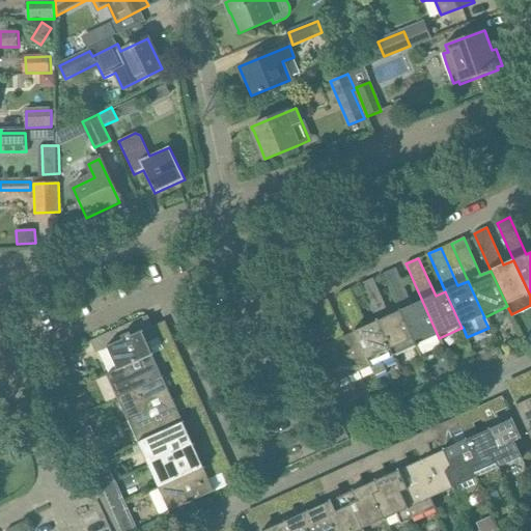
[(383,274),(400,311),(416,347),(439,338),(422,301),(413,306),(395,269),(383,274)]
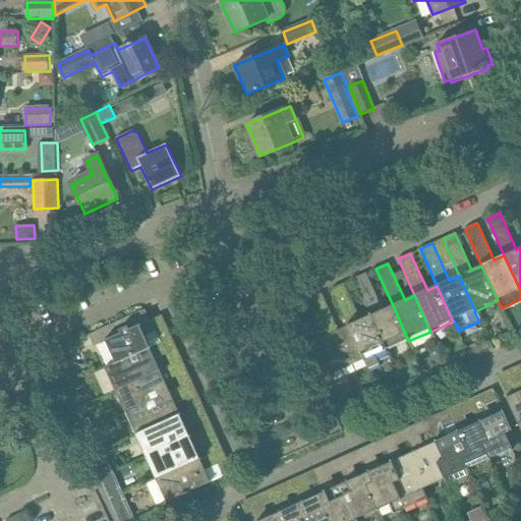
[(370,315),(387,351),(408,341),(393,305),(383,310),(366,274),(353,279),(370,315)]
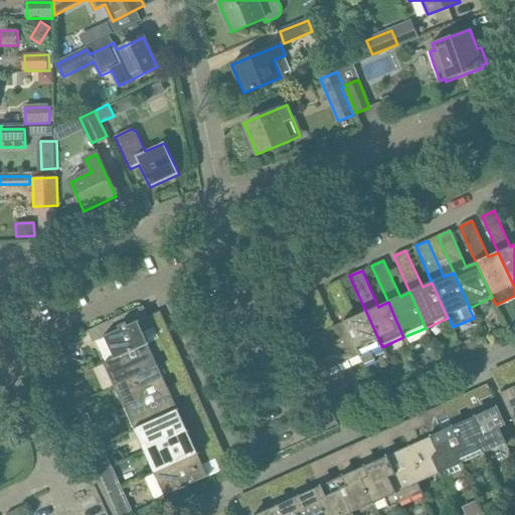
[(370,352),(382,347),(366,312),(356,317),(340,280),(327,286),(344,322),(359,357),(364,367),(375,362),(370,352)]
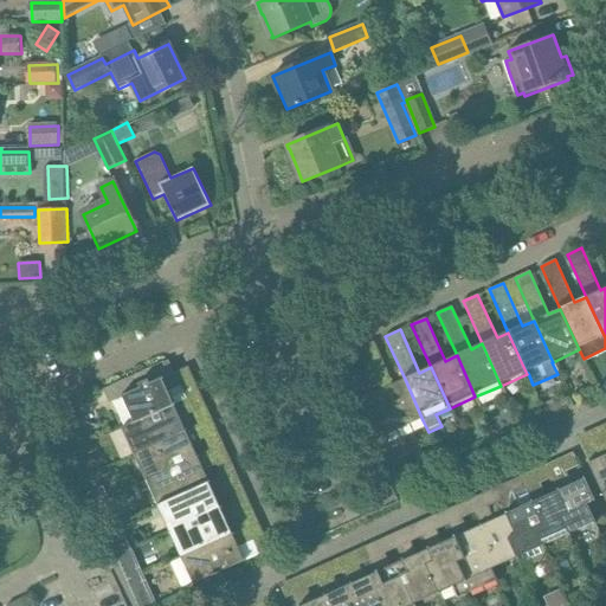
[(374,341),(360,348),(379,391),(354,401),(353,400),(352,400),(372,444),(423,420),(405,379),(393,384),(374,341)]
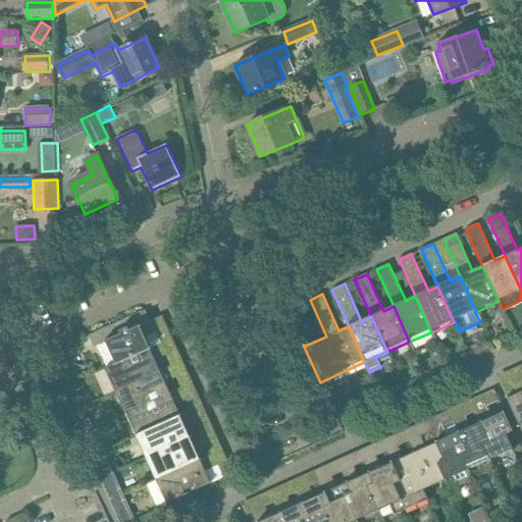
[(107,343),(117,364),(162,344),(151,321),(146,323),(141,312),(89,335),(95,348),(107,343)]
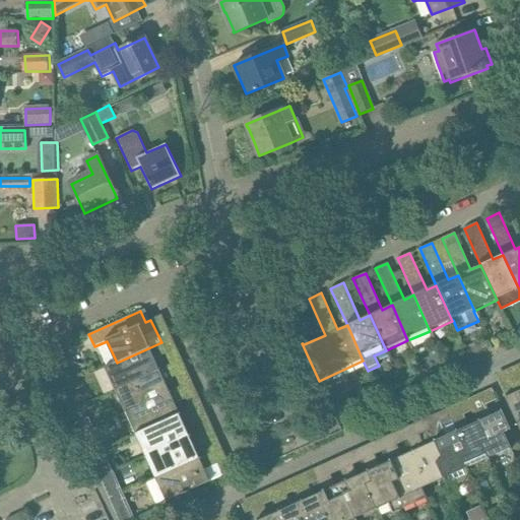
[(117,390),(127,385),(159,369),(154,360),(177,349),(161,315),(150,320),(161,342),(117,363),(107,367),(117,390)]
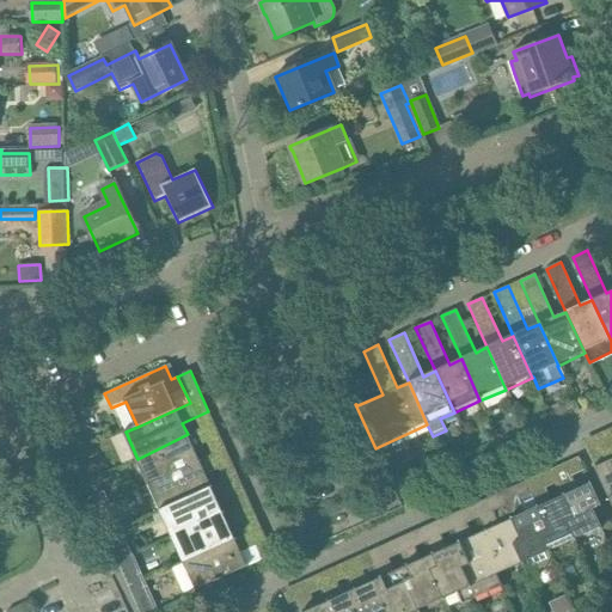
[(207,426),(188,434),(150,453),(138,459),(148,484),(160,479),(199,460),(194,450),(214,440),(207,426)]
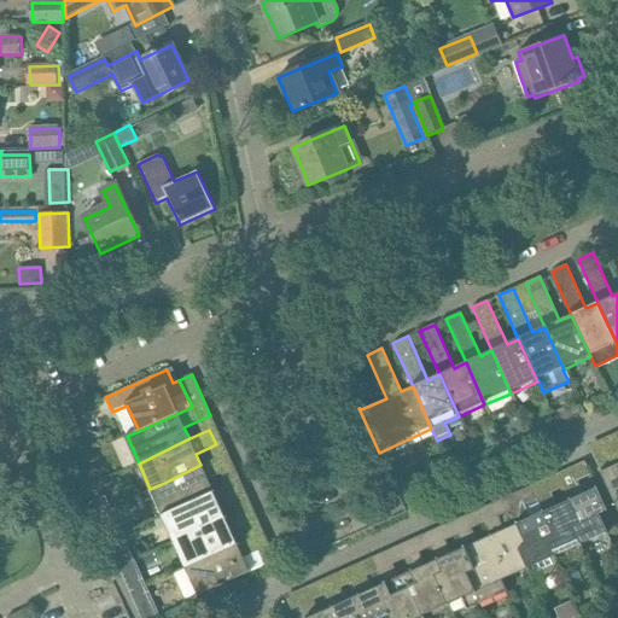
[(617,439),(592,452),(617,511),(617,439)]
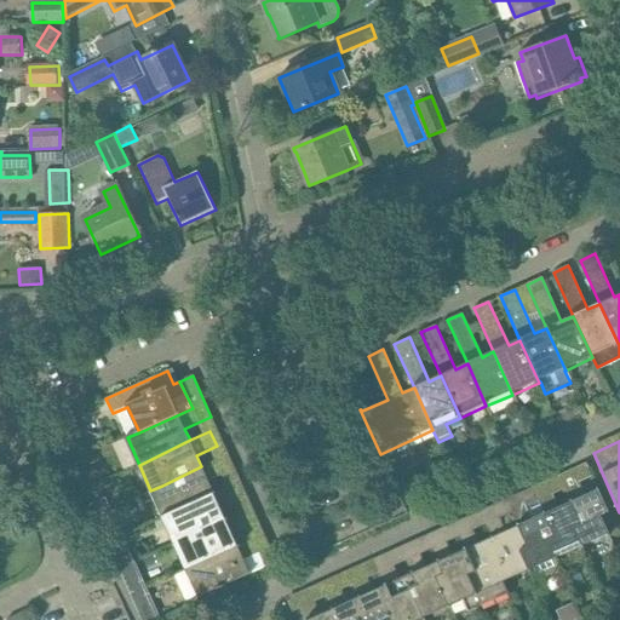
[(90,455),(72,464),(75,474),(93,465),(90,455)]
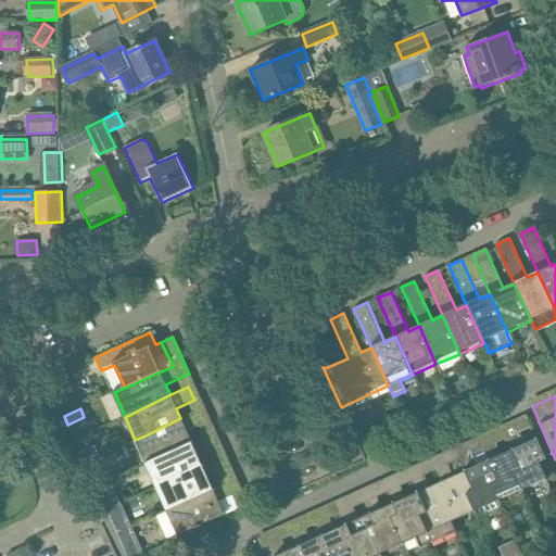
[(199,411),(180,418),(146,436),(135,440),(146,464),(156,459),(191,442),(187,431),(205,424),(199,411)]
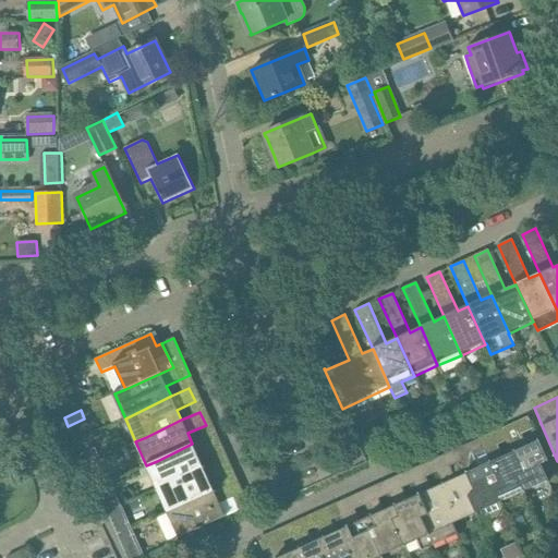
[(506,434),(513,452),(522,472),(517,474),(525,493),(548,482),(541,464),(548,461),(538,439),(536,440),(537,441),(526,446),(519,427),(506,434)]
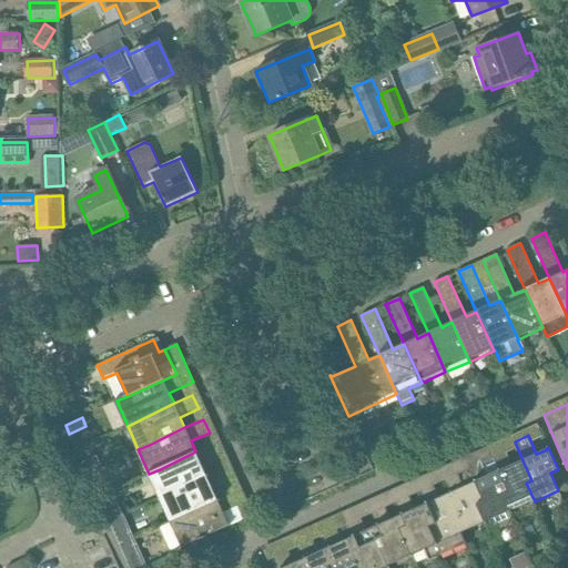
[(214,444),(195,452),(160,469),(171,494),(206,476),(202,465),(221,457),(214,444)]
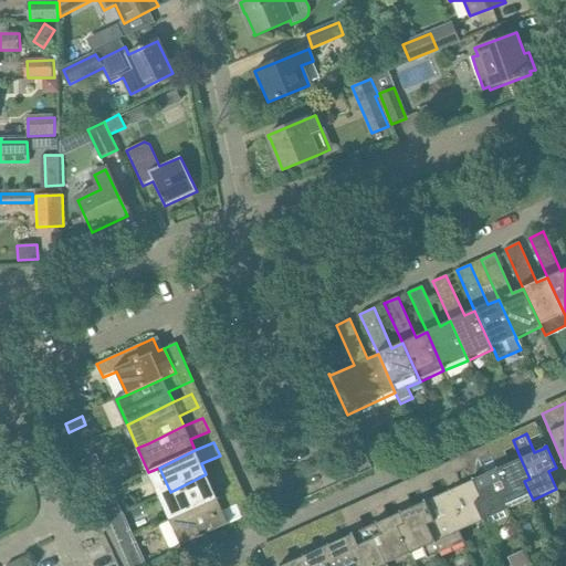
[(509,511),(533,500),(524,481),(530,479),(521,459),(511,463),(502,444),(489,451),(493,461),(505,490),(500,492),(509,511)]
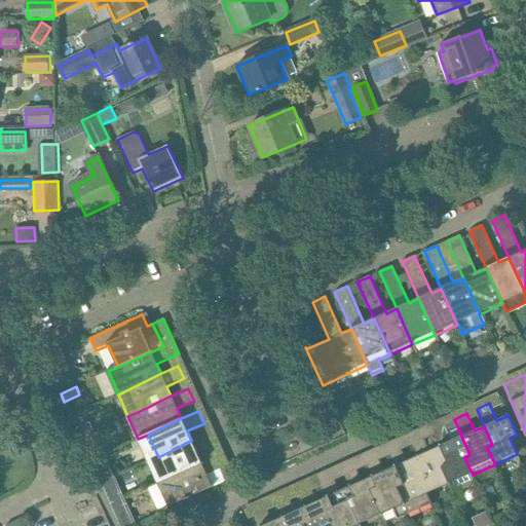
[(450,485),(473,475),(464,457),(470,455),(458,428),(448,434),(444,423),(431,429),(440,447),(448,464),(442,467),(450,485)]
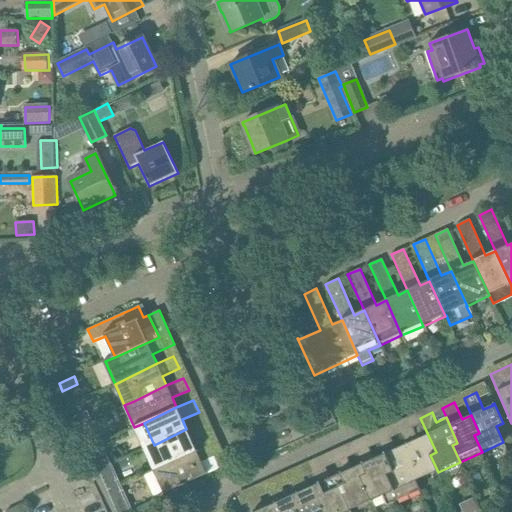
[(75,419),(79,426),(89,421),(86,414),(75,419)]
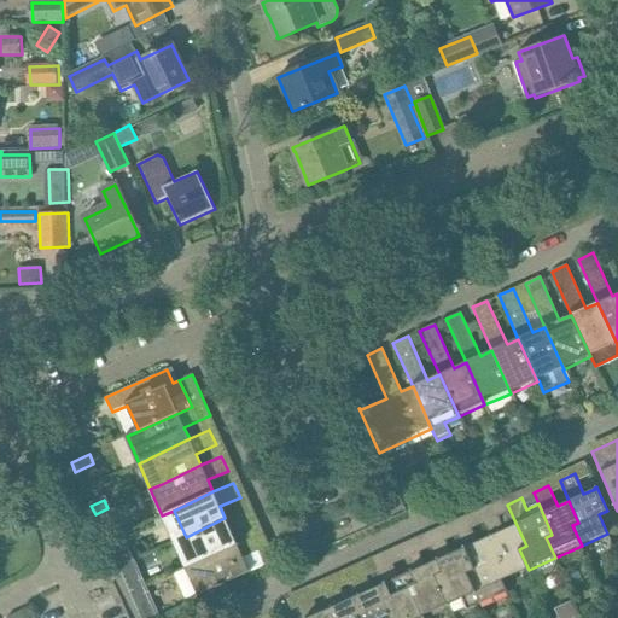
[(112,519),(108,508),(95,514),(99,524),(112,519)]
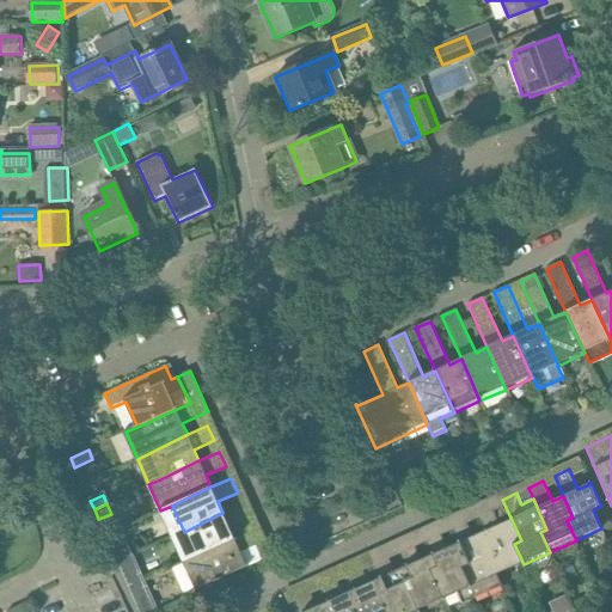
[(184,532),(171,538),(183,563),(234,539),(230,527),(250,519),(243,503),(222,513),(184,532)]
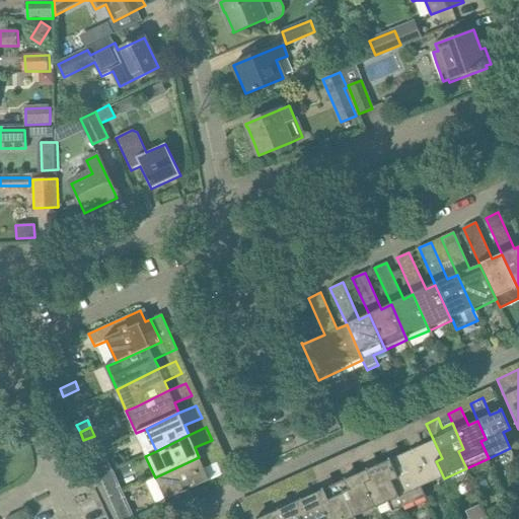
[(421,489),(444,478),(436,461),(442,458),(434,441),(424,445),(416,428),(403,434),(412,451),(420,468),(414,471),(421,489)]
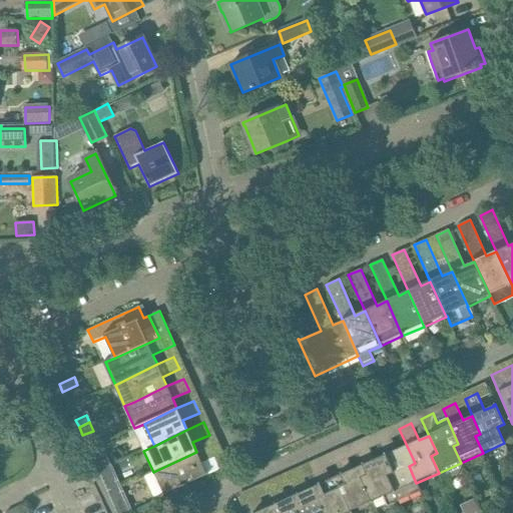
[(421,493),(416,483),(409,466),(415,463),(407,446),(397,450),(389,433),(379,437),(395,472),(387,476),(395,493),(398,501),(399,502),(421,493)]
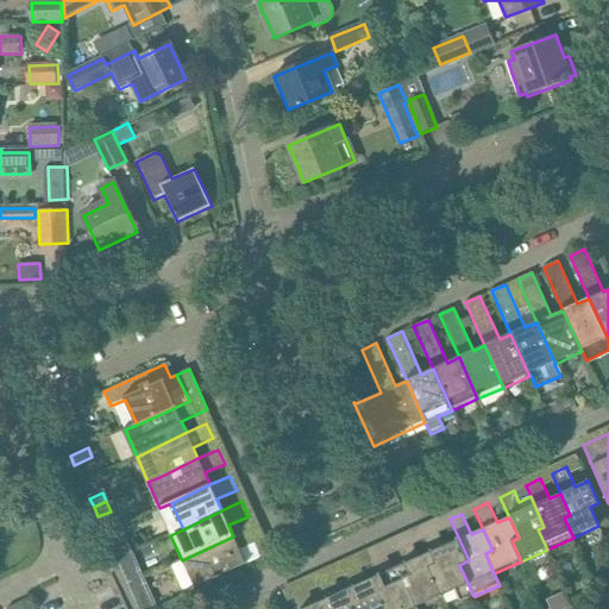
[(421,532),(431,552),(435,563),(428,566),(443,598),(457,591),(460,600),(472,595),(469,585),(459,565),(469,560),(450,519),(447,520),(457,540),(445,546),(435,526),(421,532)]
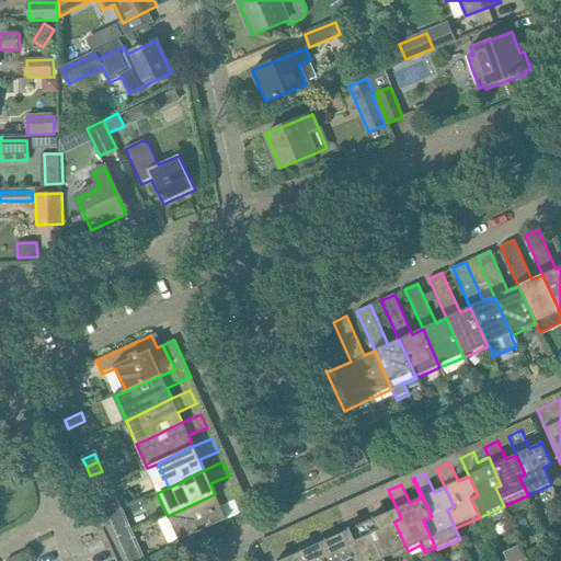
[(233,485),(215,494),(168,516),(158,521),(168,545),(178,540),(179,540),(235,516),(229,504),(240,500),(233,485)]
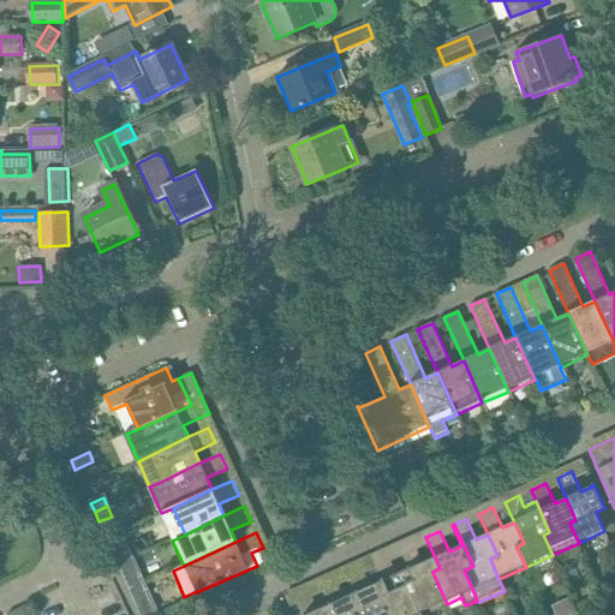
[(419,614),(422,614),(447,604),(433,572),(440,568),(435,557),(423,563),(415,543),(399,549),(408,569),(413,580),(406,584),(419,614)]
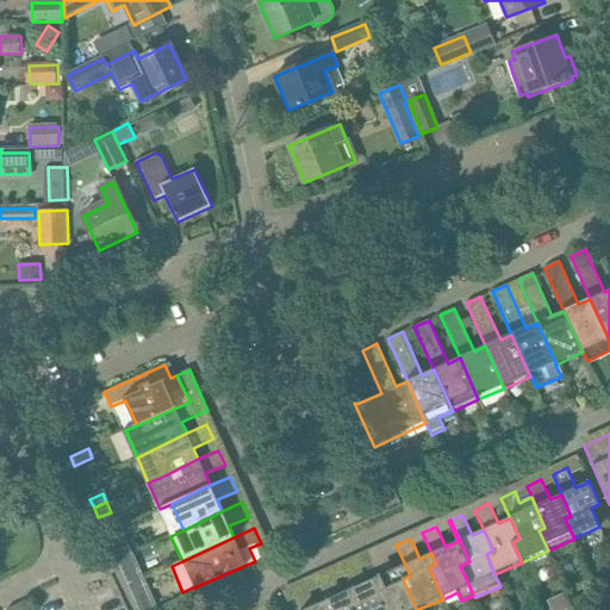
[(385,609),(416,609),(403,579),(410,576),(405,565),(393,570),(385,549),(371,556),(379,577),(384,587),(377,590),(385,609)]
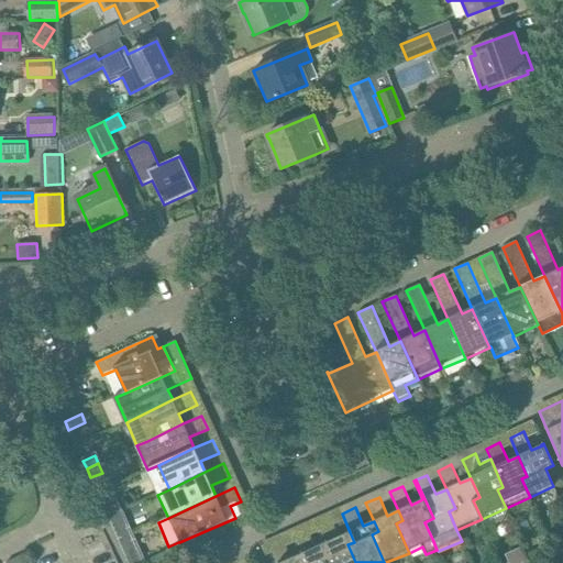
[(355,562),(348,544),(354,542),(350,532),(339,537),(331,518),(318,525),(326,543),(330,552),(323,555),(327,562),(355,562)]
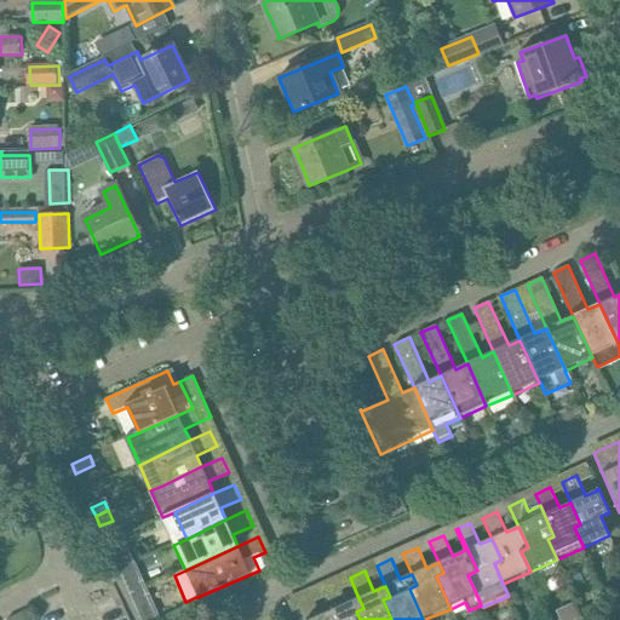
[(143,579),(126,586),(131,596),(147,589),(143,579)]
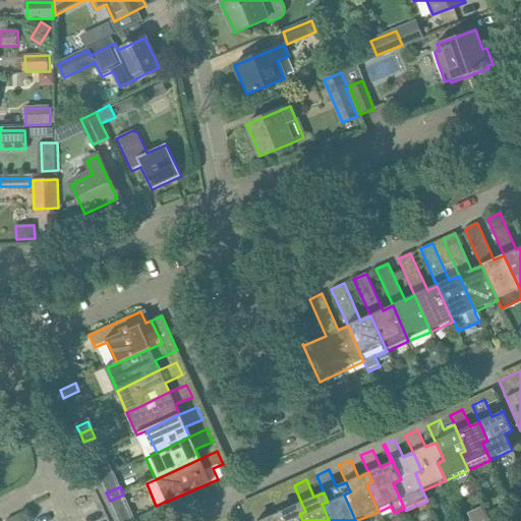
[(284,489),(272,496),(279,513),(283,520),(302,520),(299,514),(305,511),(301,503),(292,507),(284,489)]
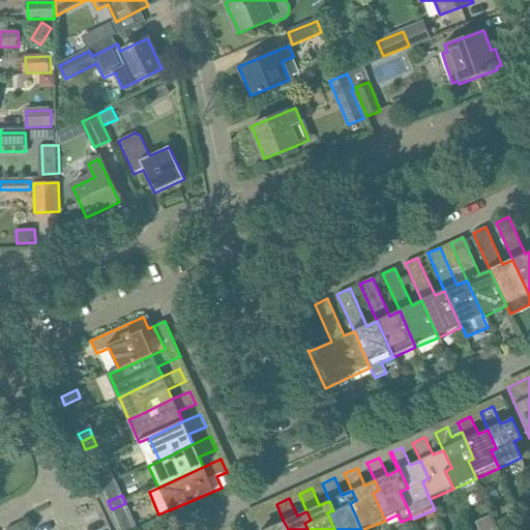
[(125,503),(112,509),(115,518),(129,511),(125,503)]
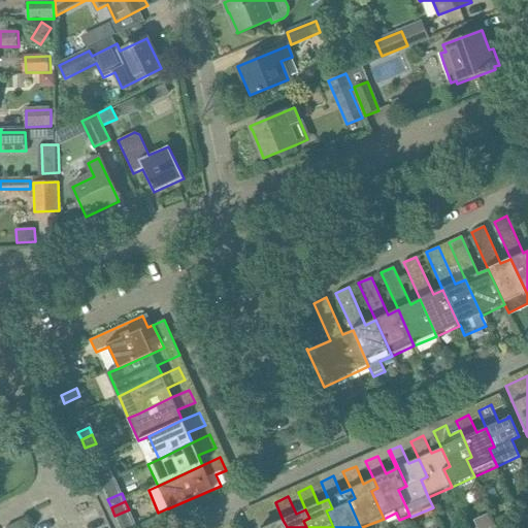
[(287,527),(283,520),(273,524),(265,506),(253,513),(259,527),(287,527)]
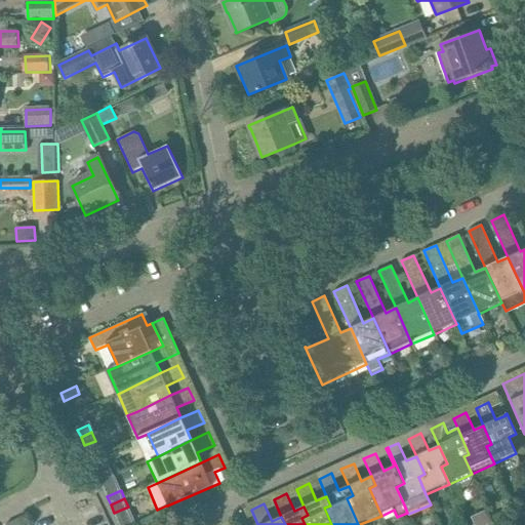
[(497,515),(491,518),(494,524),(500,524),(502,524),(497,515)]
